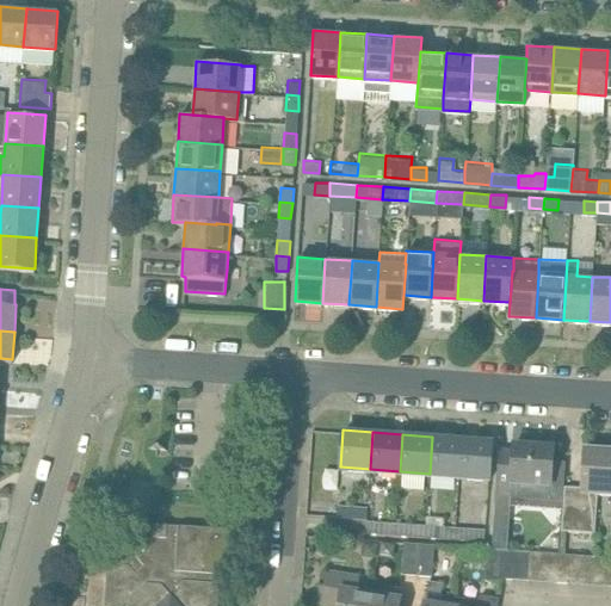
[(460,476),(462,439),(432,437),(430,474),(460,476)]
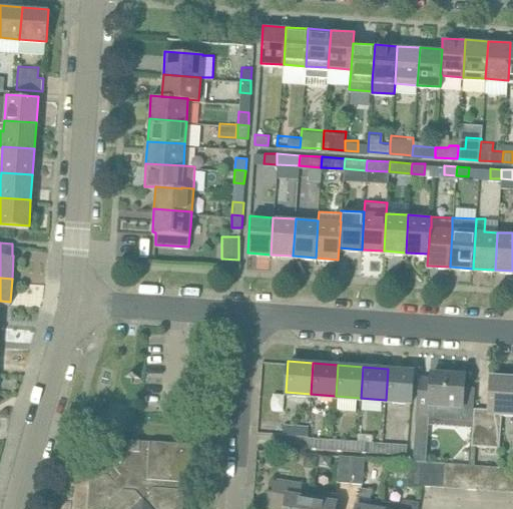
[(388,369),(386,400),(411,401),(413,370),(388,369)]
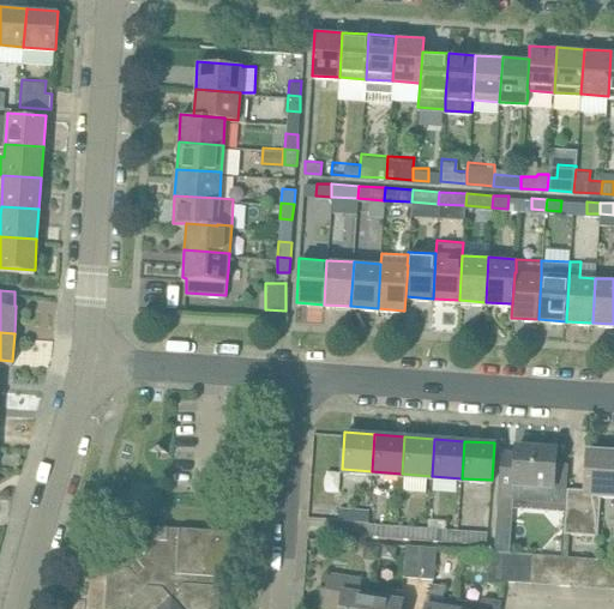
[(566,495),(567,463),(554,462),(555,447),(516,445),(516,452),(501,451),(497,517),(512,518),(513,492),(566,495)]
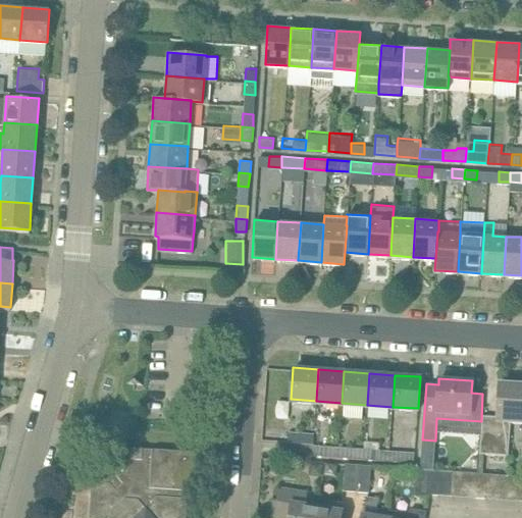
[(521,382),(500,382),(498,414),(482,413),(480,452),(508,453),(510,420),(521,420),(521,382)]
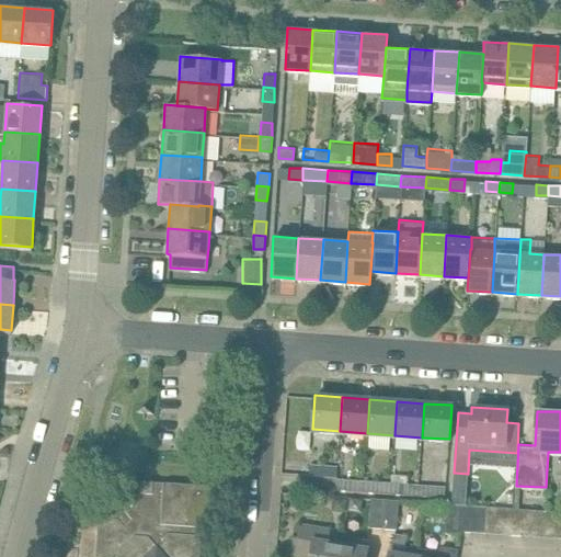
[(338,464),(332,464),(310,463),(309,473),(336,475),(338,464)]
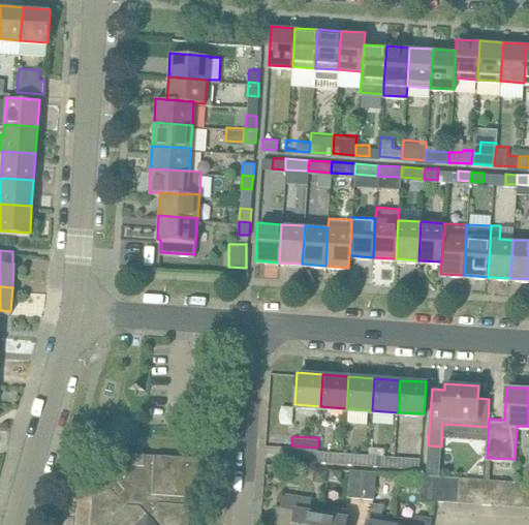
[(369,445),(369,453),(368,463),(394,465),(395,455),(383,454),(383,446),(369,445)]
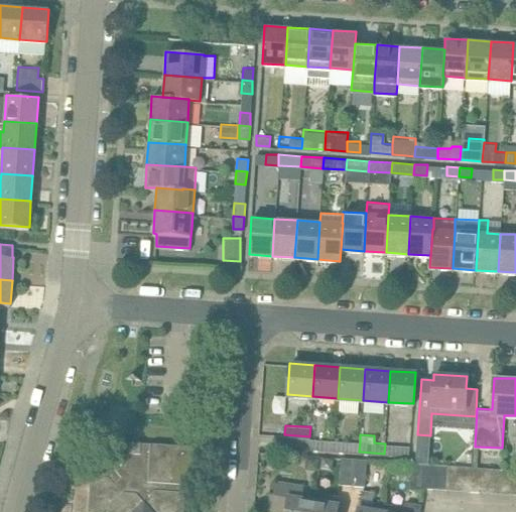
[(308,448),(334,450),(335,439),(309,438),(308,448)]
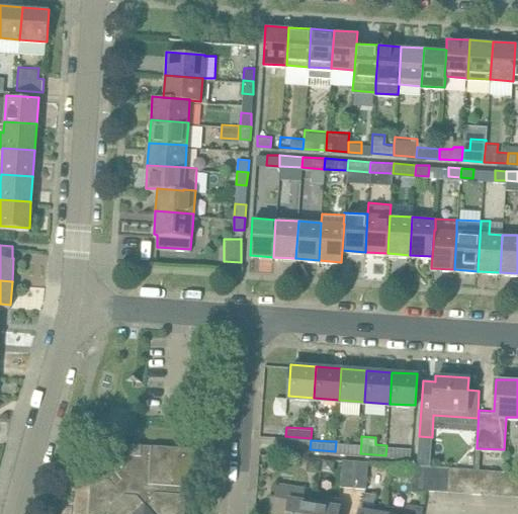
[(195,447),(128,442),(122,441),(120,442),(119,442),(118,443),(118,444),(117,445),(116,468),(116,470),(117,473),(110,480),(108,478),(107,477),(95,477),(94,477),(93,477),(92,478),(91,479),(91,480),(88,511),(89,512),(89,513),(90,513),(103,513),(104,513),(104,510),(108,511),(107,513),(184,513),(185,497),(185,496),(185,494),(184,494),(183,493),(180,493),(180,485),(192,485),(194,485),(195,485),(196,484),(196,483),(197,482),(199,451),(199,450),(198,449),(197,448),(196,447),(195,447)]
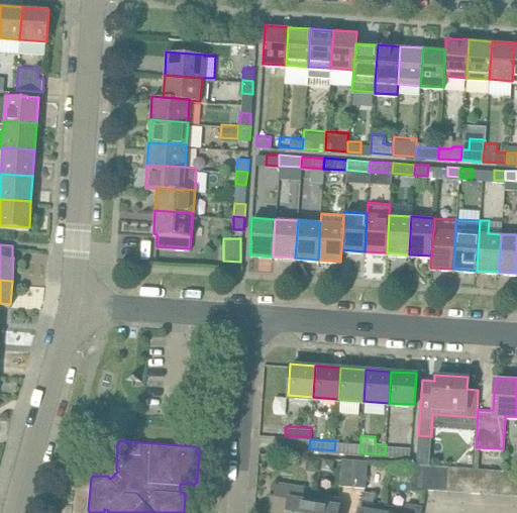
[(359,452),(360,442),(335,440),(334,450),(359,452)]
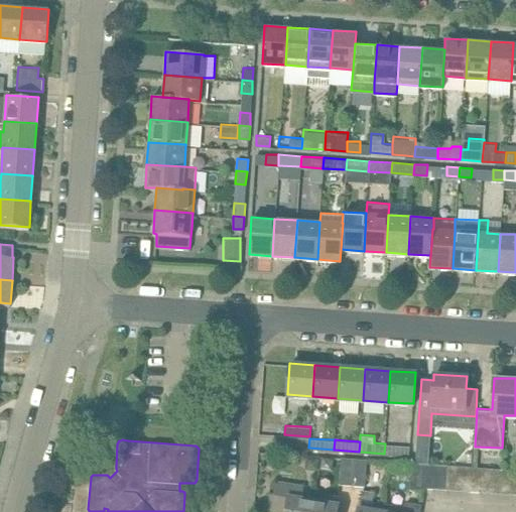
[(409,445),(385,443),(384,454),(408,455),(409,445)]
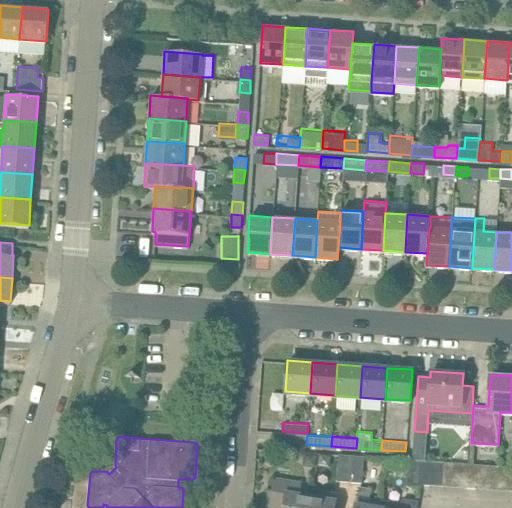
[(309,451),(309,455),(312,460),(316,460),(317,452),(309,451)]
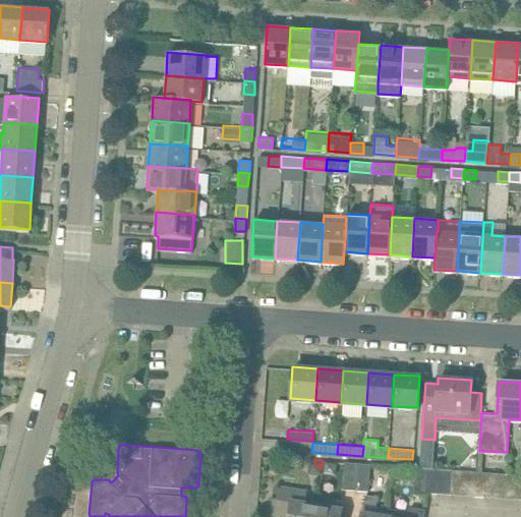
[(355,487),(356,461),(344,460),(342,487),(355,487)]
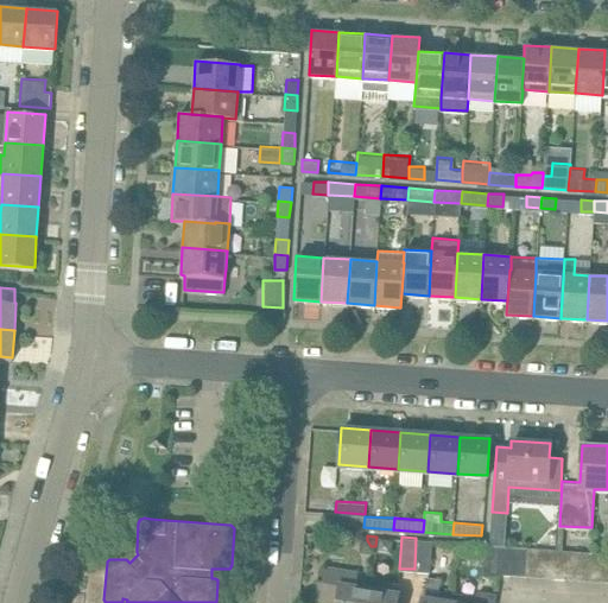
[(432,539),(416,538),(415,569),(430,570),(432,539)]
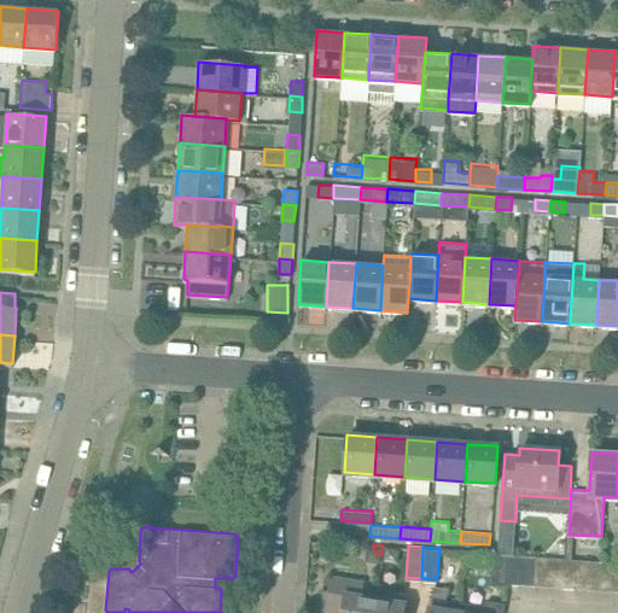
[(506,585),(506,582),(508,553),(493,552),(490,584),(506,585)]
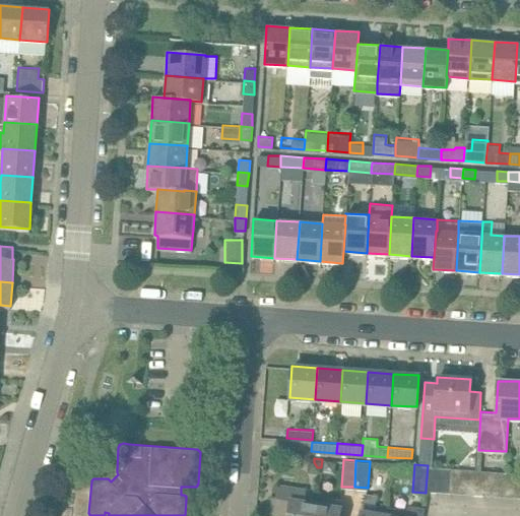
[(440,465),(428,465),(426,490),(438,491),(440,465)]
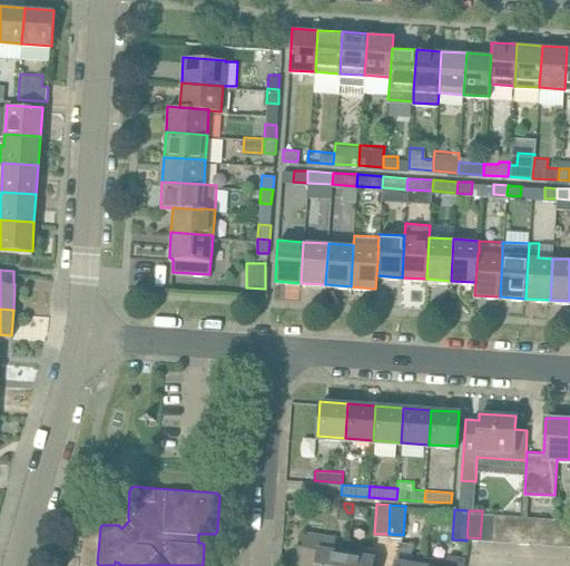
[(480,538),(493,539),(494,511),(482,510),(480,538)]
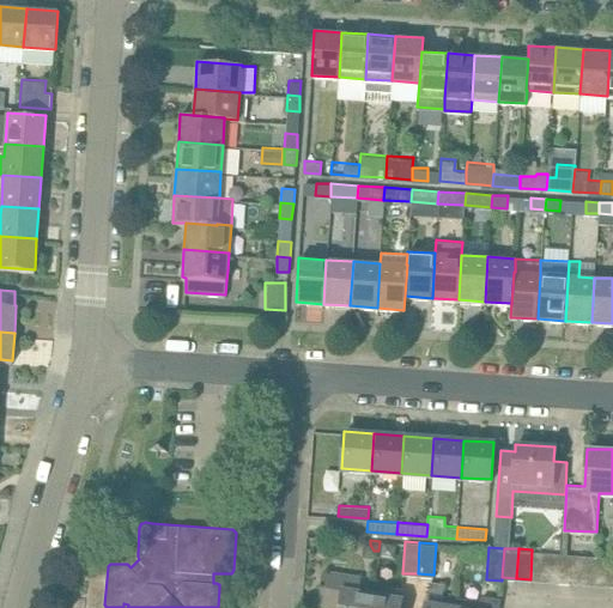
[(546,551),(532,549),(530,579),(544,581),(546,551)]
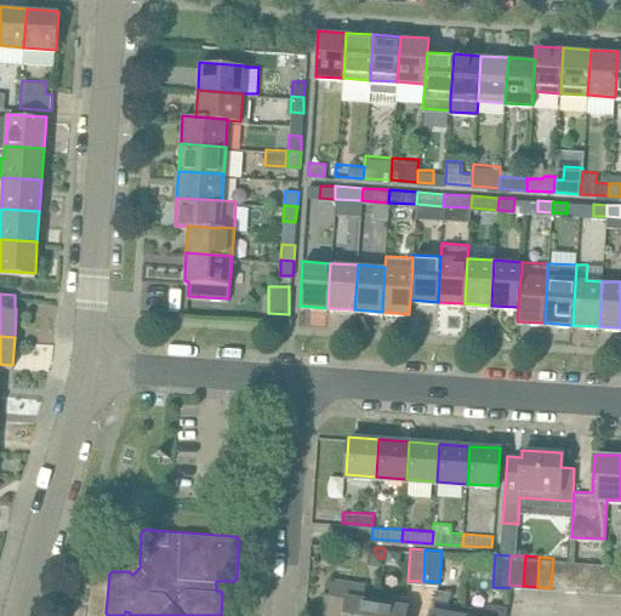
[(551,588),(564,588),(567,559),(553,558),(551,588)]
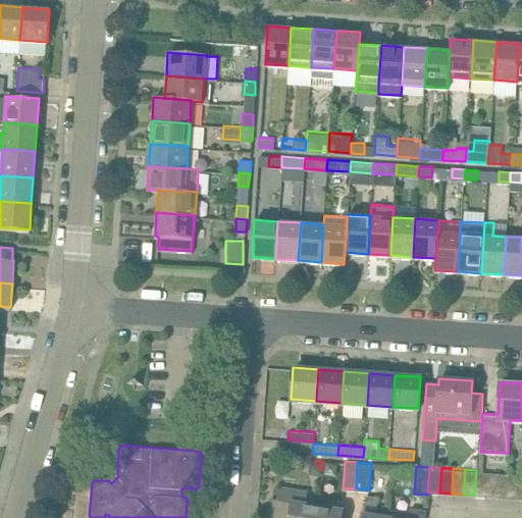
[(487,470),(476,470),(474,495),(486,496),(487,470)]
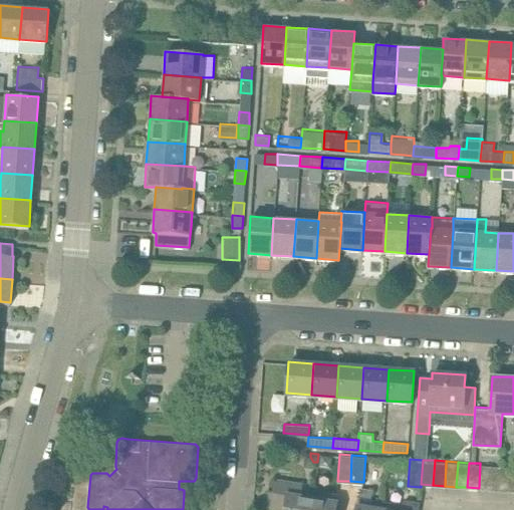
[(479,488),(490,489),(492,464),(480,463),(479,488)]
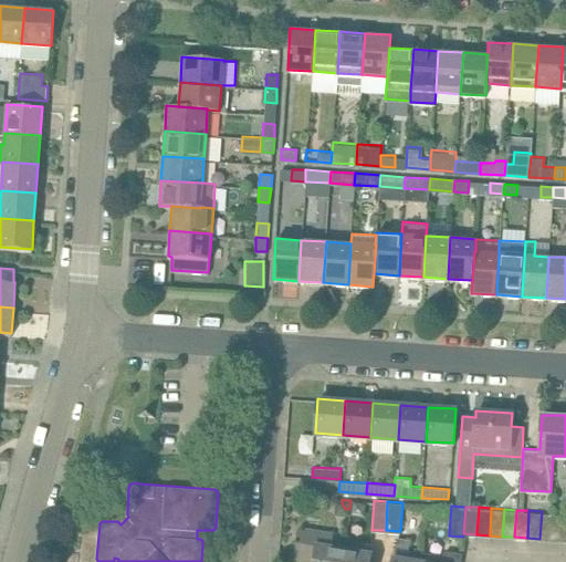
[(554,512),(542,511),(540,539),(553,539),(554,512)]
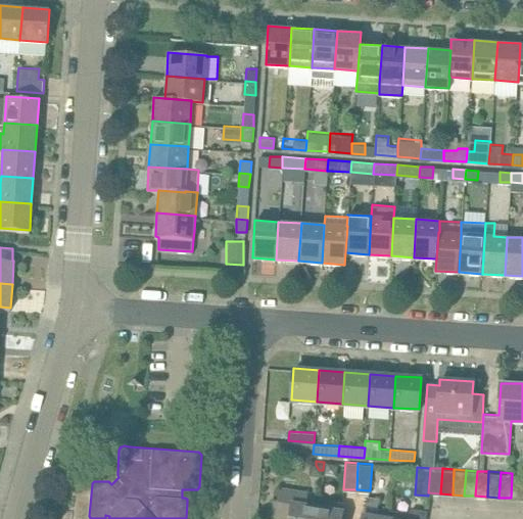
[(511,498),(522,499),(522,482),(522,473),(512,473),(511,498)]
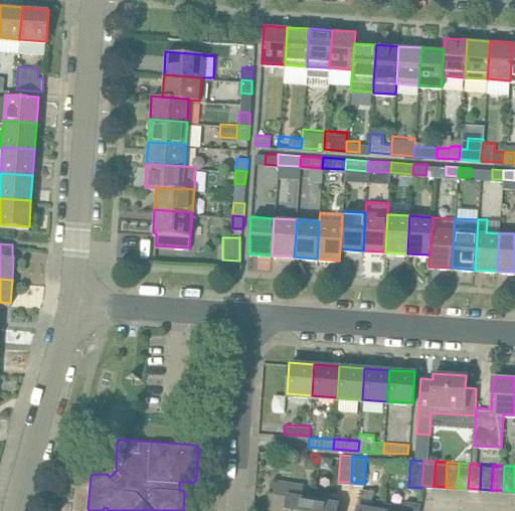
[(284,510),(310,510),(312,499),(301,497),(303,484),(276,479),(273,498),(274,499),(273,508),(285,510),(284,510)]
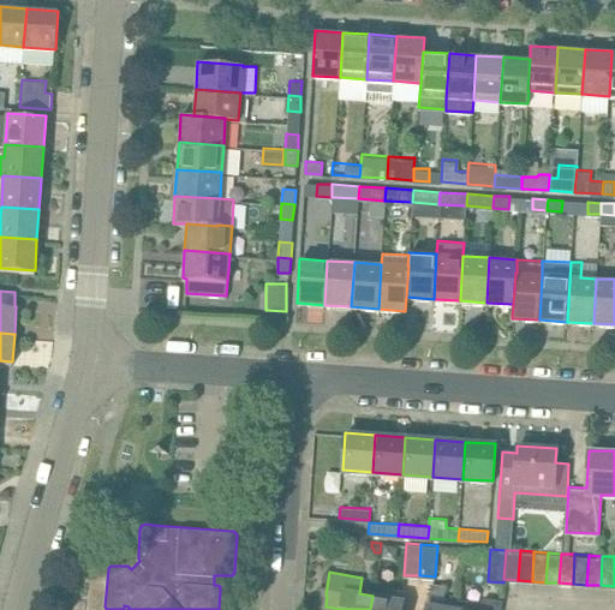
[(455,609),(458,599),(457,609),(442,608),(445,597),(443,596),(445,584),(430,581),(429,593),(428,593),(424,609),(455,609)]
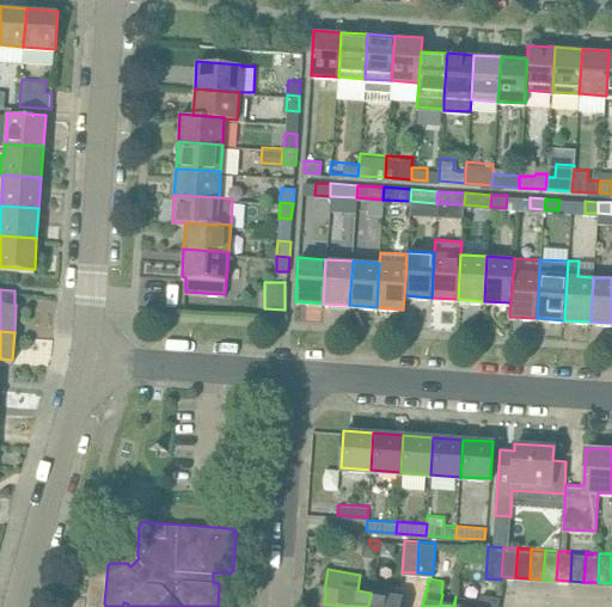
[(371,593),(368,606),(399,606),(403,587),(386,584),(385,595),(371,593)]
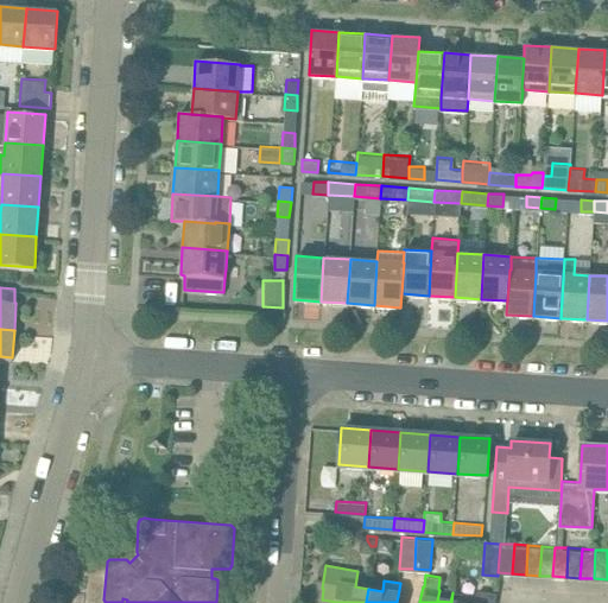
[(453,592),(450,602),(494,602),(495,598),(496,594),(477,590),(475,596),(467,594),(453,592)]
